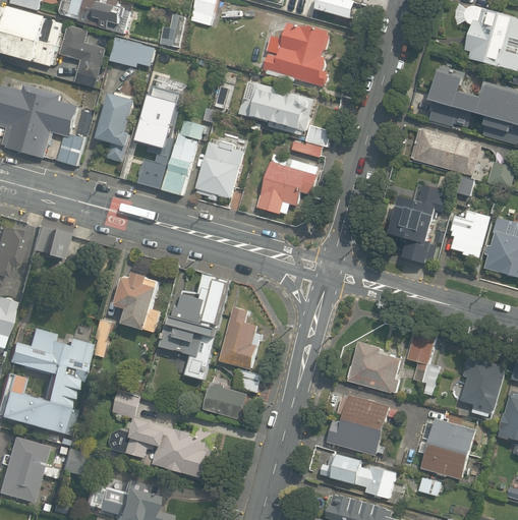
[(11,0),(10,3),(38,10),(41,0),(11,0)]
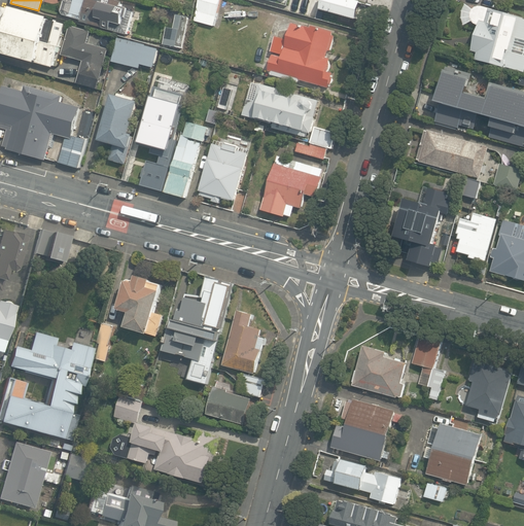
[(78,23),(125,34),(127,25),(123,24),(127,7),(118,5),(119,1),(115,0),(72,0),(71,3),(70,0),(63,0),(60,10),(62,14),(75,19),(76,14),(79,15),(78,23)]
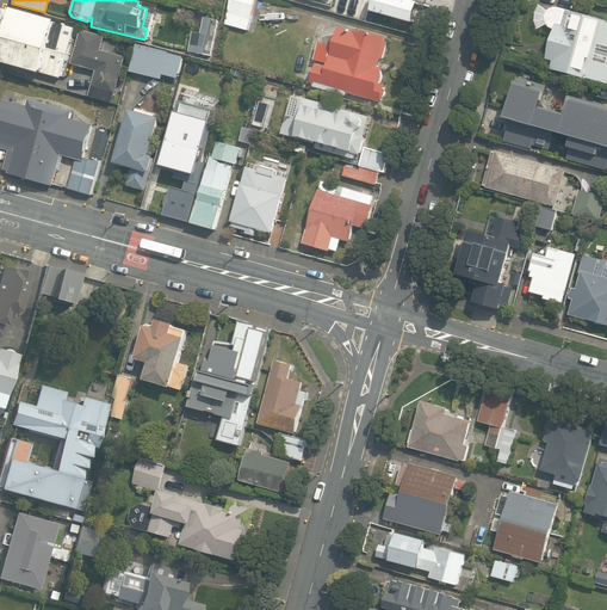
[(246,30),(253,0),(228,0),(222,24),(246,30)]
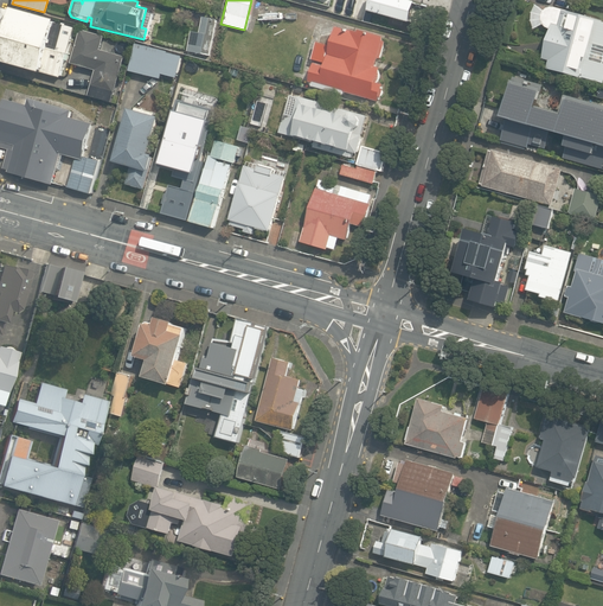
[(411,0),(367,0),(366,8),(406,19),(411,0)]
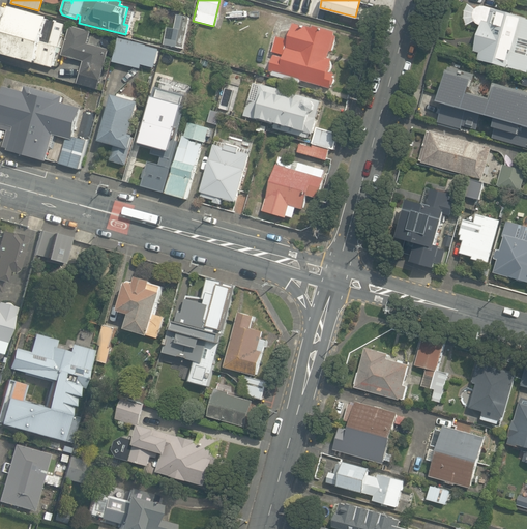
[(12,9),(1,6),(0,9),(0,52),(0,53),(52,68),(58,47),(51,43),(57,22),(50,20),(51,18),(12,7),(12,9)]
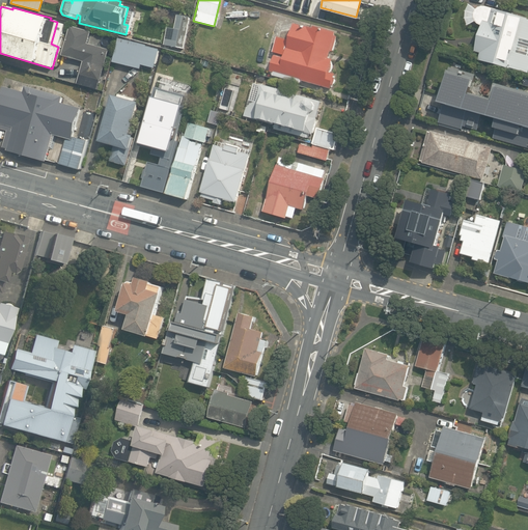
[(512,67),(525,71),(527,58),(527,55),(520,53),(527,26),(524,25),(526,18),(482,6),(478,6),(475,8),(473,12),(472,16),(473,20),(476,23),(480,25),(473,51),(479,53),(477,60),(511,70),(512,67)]
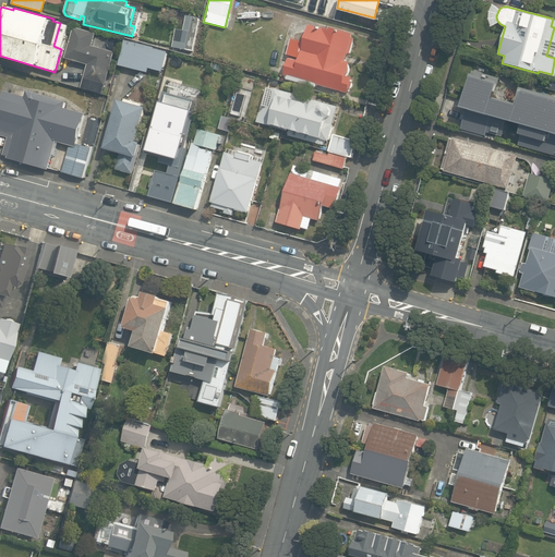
[(188,52),(191,52),(198,19),(185,15),(182,29),(176,28),(171,47),(188,50),(188,52)]
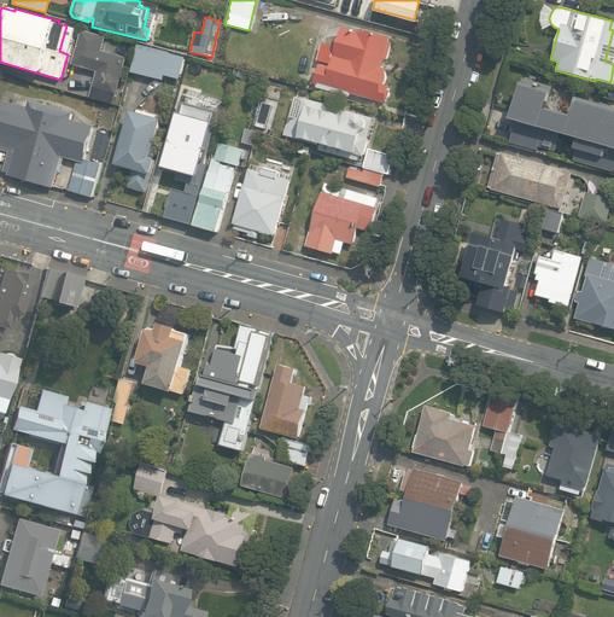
[(346,92),(382,102),(384,97),(385,97),(387,88),(385,88),(386,83),(380,82),(384,67),(379,65),(381,57),(385,58),(389,40),(386,40),(387,35),(362,29),(361,31),(339,25),(334,44),(319,40),(314,58),(329,63),(329,65),(316,62),(311,81),(315,82),(314,86),(346,94),(346,92)]
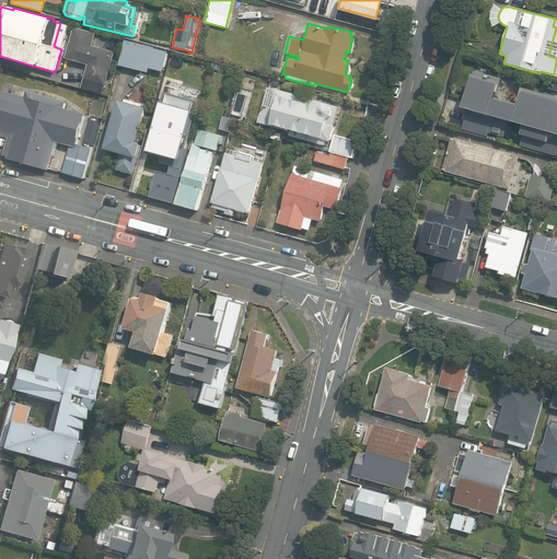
[(93,31),(71,24),(62,55),(85,62),(79,85),(100,92),(113,49),(90,43),(93,31)]
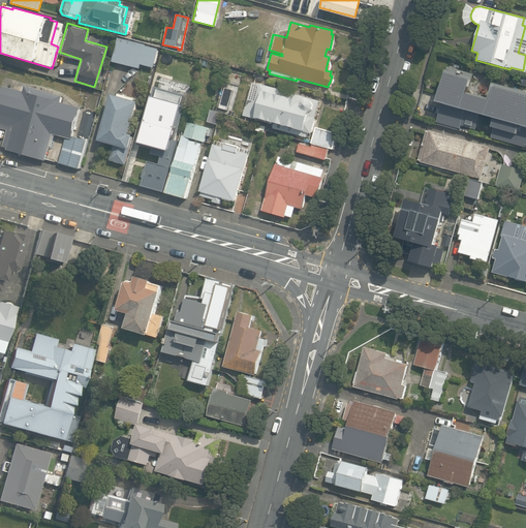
[(110,59),(136,65),(137,61),(151,65),(156,47),(116,36),(110,59)]
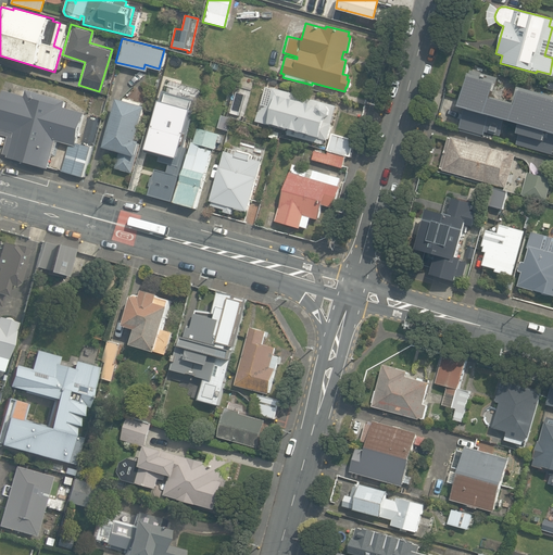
[(164,64),(180,67),(183,59),(168,55),(168,59),(165,58),(164,64)]
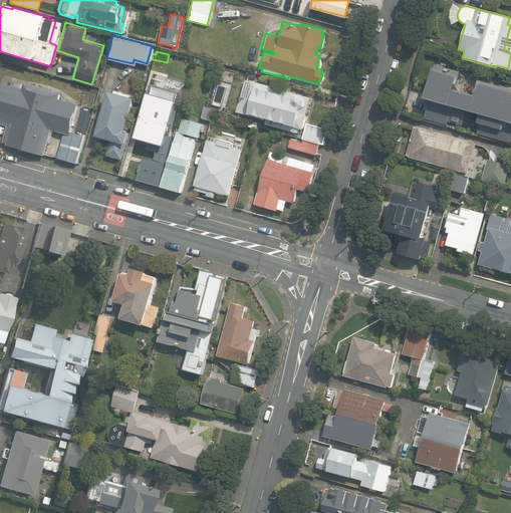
[(457,129),(507,142),(510,126),(510,113),(478,105),(483,89),(496,93),(496,94),(510,97),(510,74),(486,68),(482,83),(473,80),(473,77),(464,75),(463,77),(445,72),(442,81),(436,80),(430,105),(436,106),(434,116),(458,122),(457,129)]
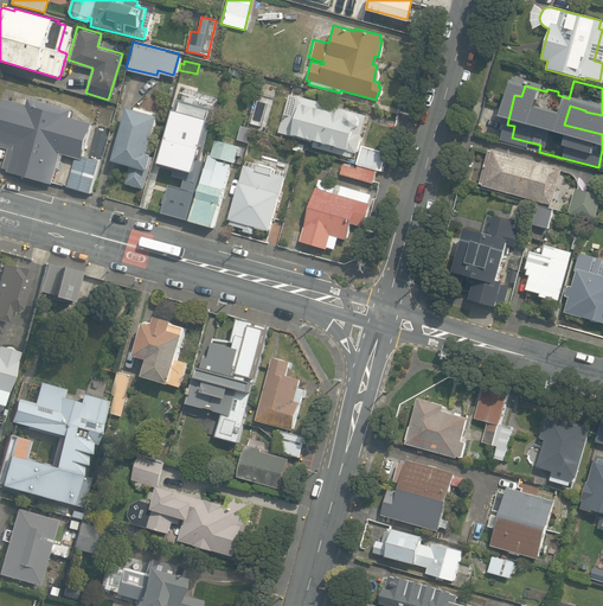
[(179,152),(200,158),(218,94),(196,88),(194,91),(179,88),(164,141),(180,146),(179,152)]
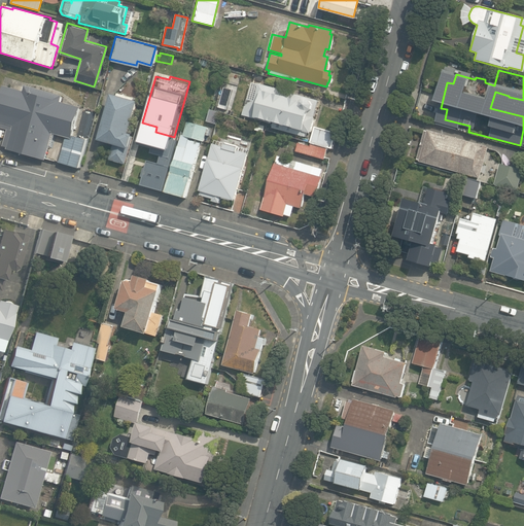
[(240,112),(307,132),(312,115),(311,114),(315,99),(283,90),(284,89),(274,85),(273,86),(256,81),(251,98),(247,100),(243,103),(240,108),(240,112)]
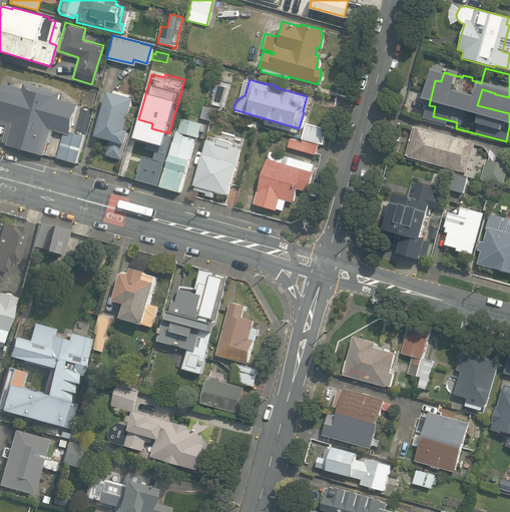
[(215,109),(221,85),(211,82),(210,87),(199,84),(194,103),(215,109)]
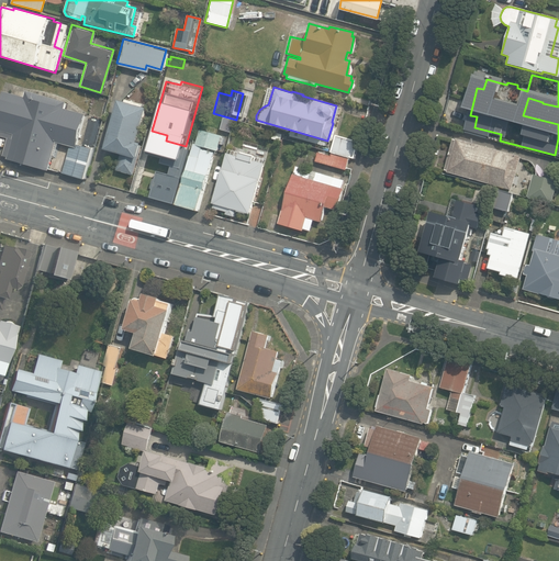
[(77,148),(78,145),(86,114),(65,109),(66,102),(26,91),(24,97),(3,91),(0,101),(0,136),(6,138),(3,145),(6,145),(2,156),(7,158),(6,159),(47,171),(52,156),(55,157),(58,143),(69,146),(77,148)]
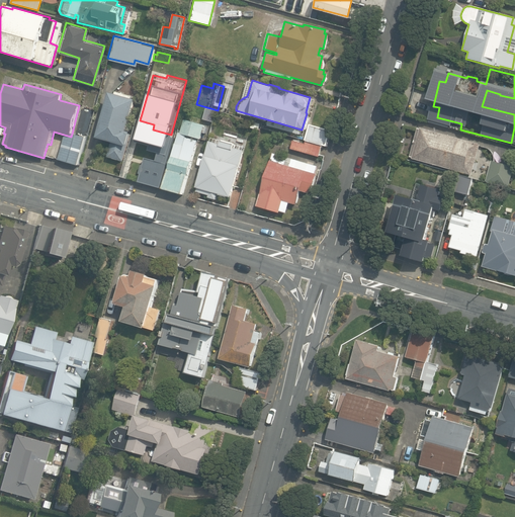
[(106,157),(121,161),(125,146),(126,146),(131,133),(126,132),(135,99),(130,98),(131,95),(114,90),(113,94),(108,92),(96,139),(110,142),(106,157)]
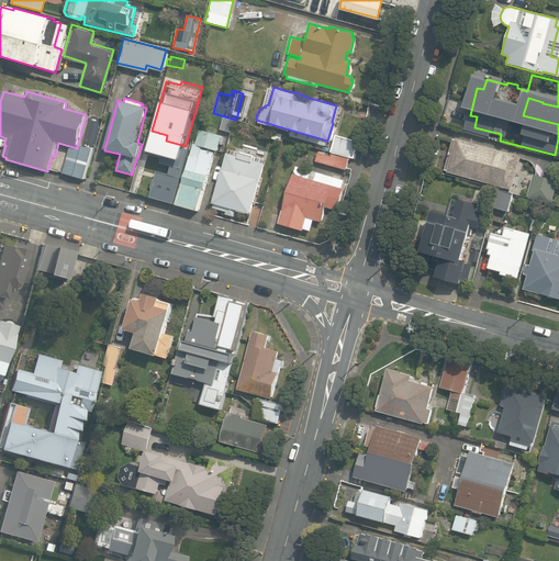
[(175,204),(197,210),(212,153),(214,153),(215,150),(216,150),(221,135),(199,130),(194,143),(192,143),(175,204)]
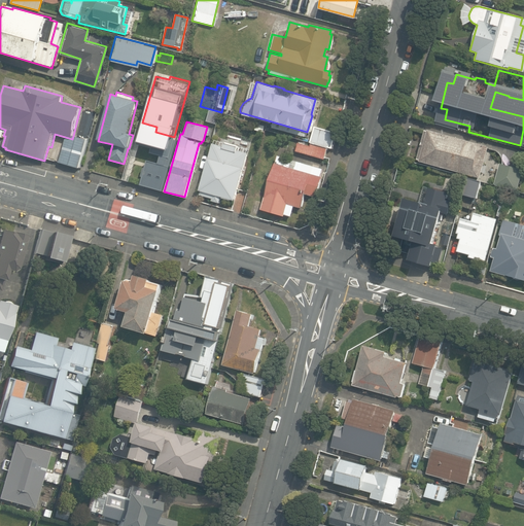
[(259,132),(262,125),(255,123),(252,130),(259,132)]
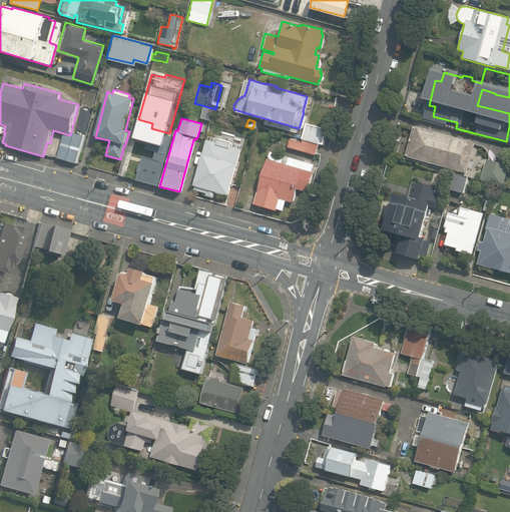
[(404,155),(465,172),(474,142),(412,125),(404,155)]
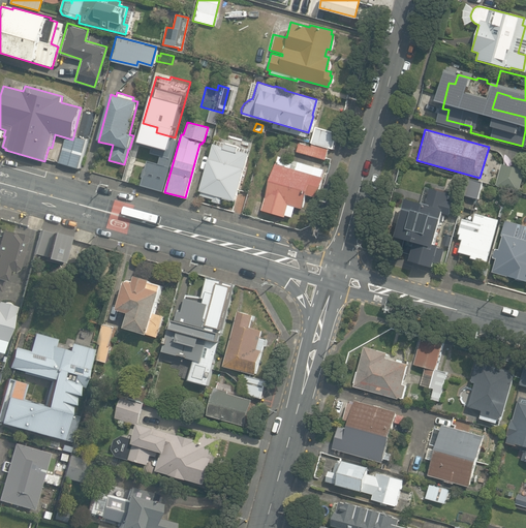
[(297,140),(294,151),(322,159),(329,136),(310,131),(307,142),(297,140)]
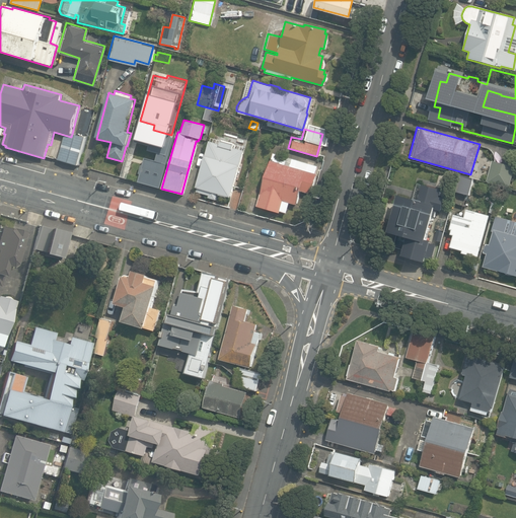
[(71,137),(64,135),(57,160),(77,165),(85,138),(72,134),(71,137)]
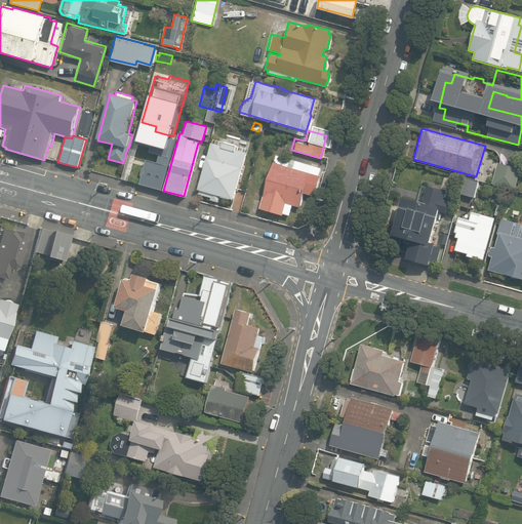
[(261,145),(271,148),(273,140),(263,137),(261,145)]
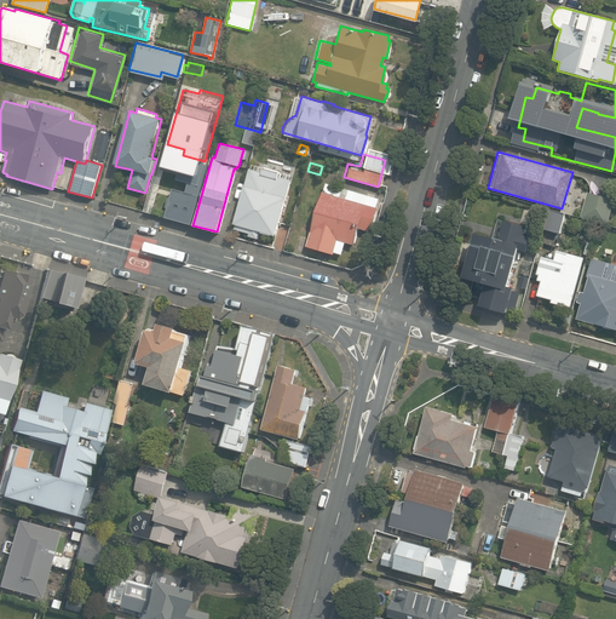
[(247,236),(255,239),(258,231),(275,236),(291,179),(276,176),(277,172),(263,168),(262,172),(249,168),(234,229),(248,233),(247,236)]
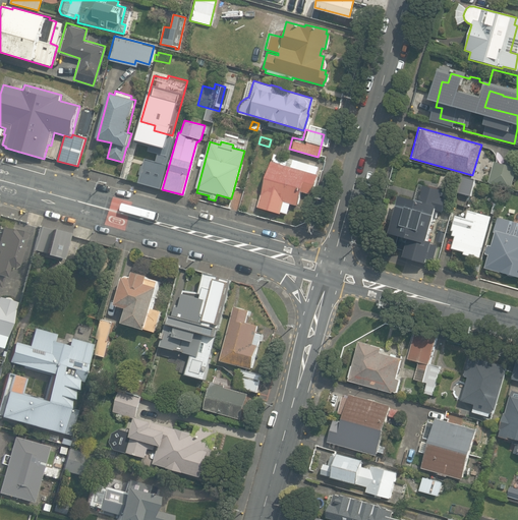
[(280,212),(286,214),(289,204),(298,206),(302,191),(311,194),(318,174),(317,173),(319,167),(272,154),(256,207),(280,214),(280,212)]
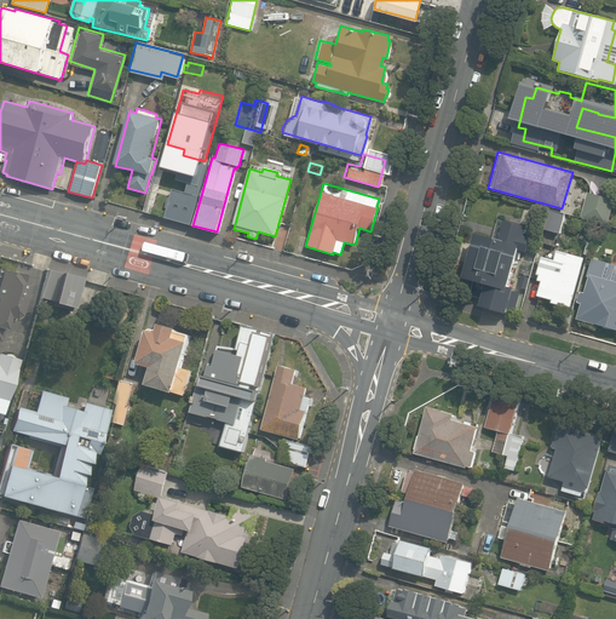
[(579,217),(606,224),(614,199),(586,191),(579,217)]
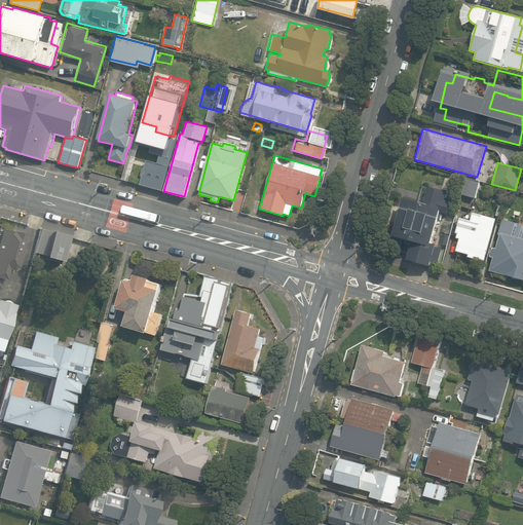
[(150,187),(161,190),(166,171),(155,167),(150,187)]
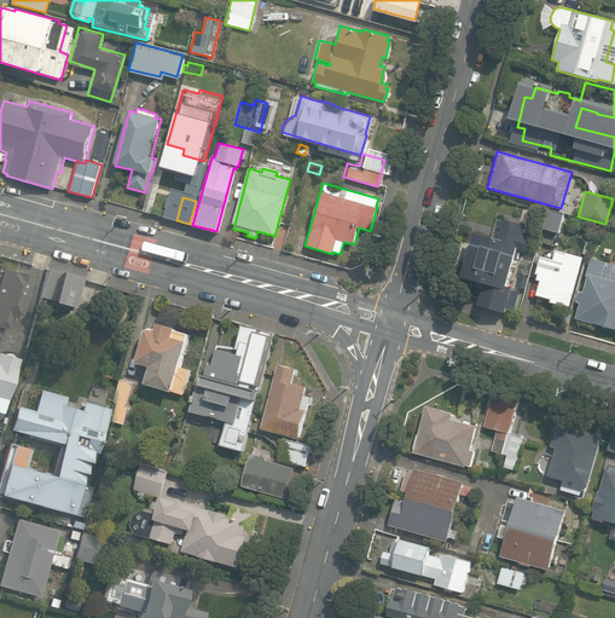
[(541,229),(557,232),(563,213),(546,208),(541,229)]
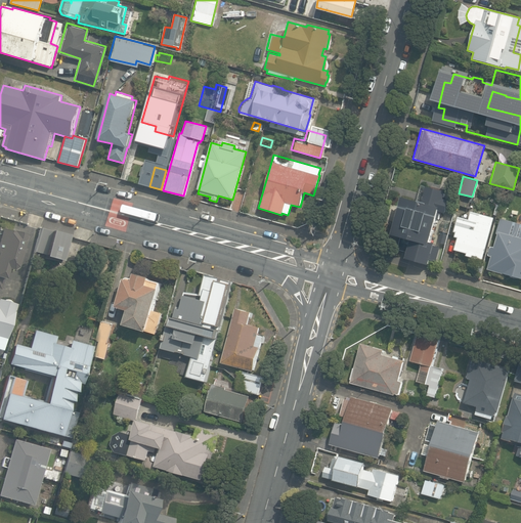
[(399,199),(390,235),(404,240),(403,244),(415,247),(417,242),(429,245),(438,209),(444,211),(447,200),(442,199),(444,189),(425,184),(421,201),(418,200),(417,204),(399,199)]
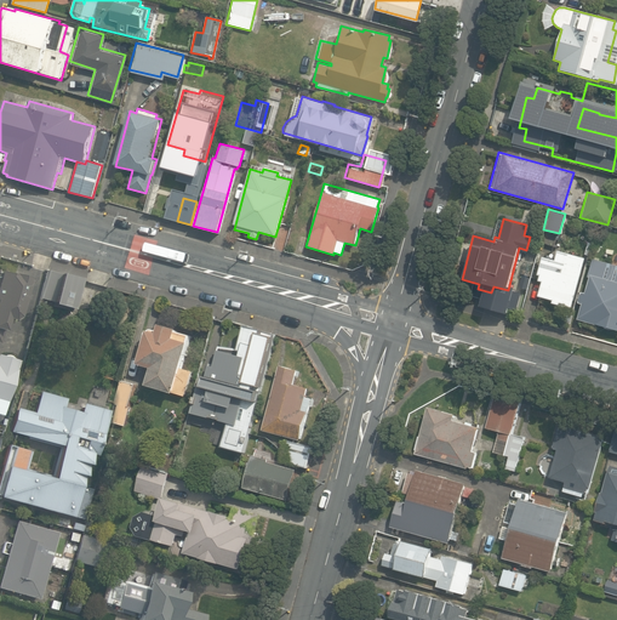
[(549,301),(569,307),(583,256),(555,249),(553,257),(540,254),(535,273),(537,273),(536,279),(540,280),(536,295),(550,299),(549,301)]
